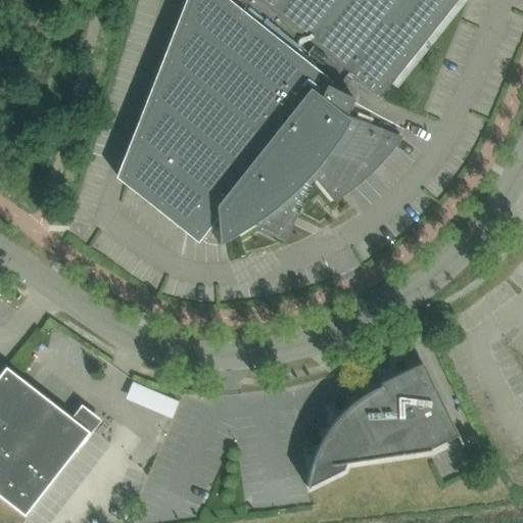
[(197,0),(127,181),(197,236),(217,212),(219,244),(235,236),(247,228),(257,221),(254,227),(283,241),(315,178),(333,200),(340,196),(346,191),(353,187),(360,182),(366,176),(371,171),(377,165),(382,159),(386,154),(391,148),(396,142),(400,136),(346,114),(354,99),(334,89),(343,77),(346,79),(350,74),(258,0),(197,0)]
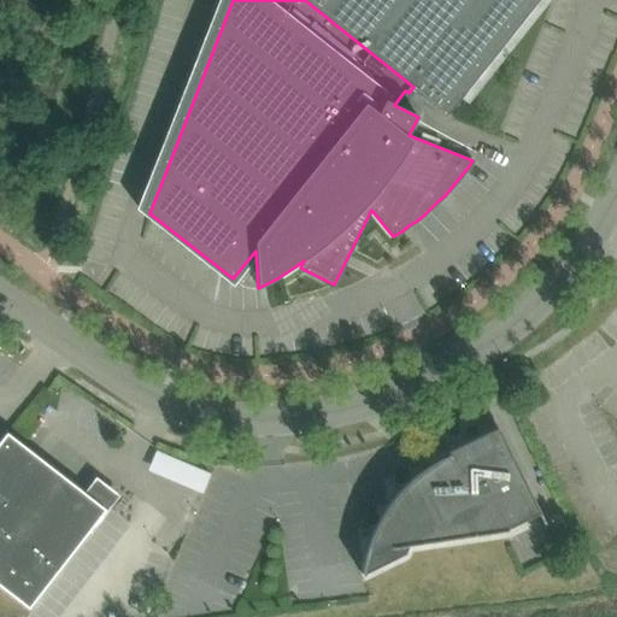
[(305,0),(413,87),(418,90),(448,115),(540,0),(305,0)]
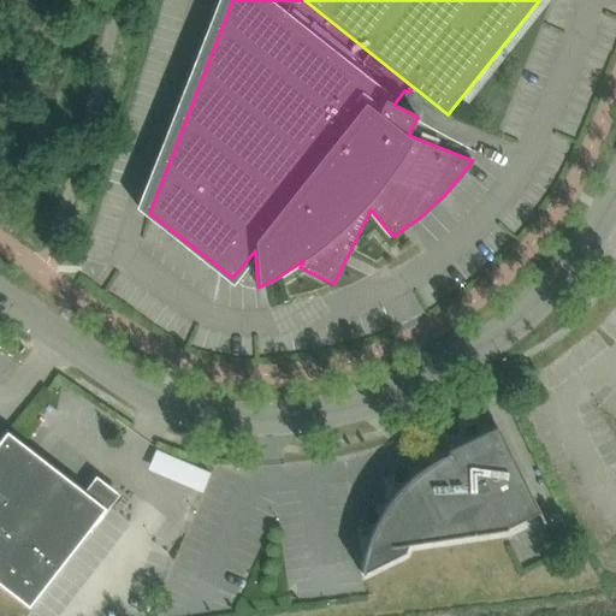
[(523,403),(534,397),(528,386),(517,392),(523,403)]
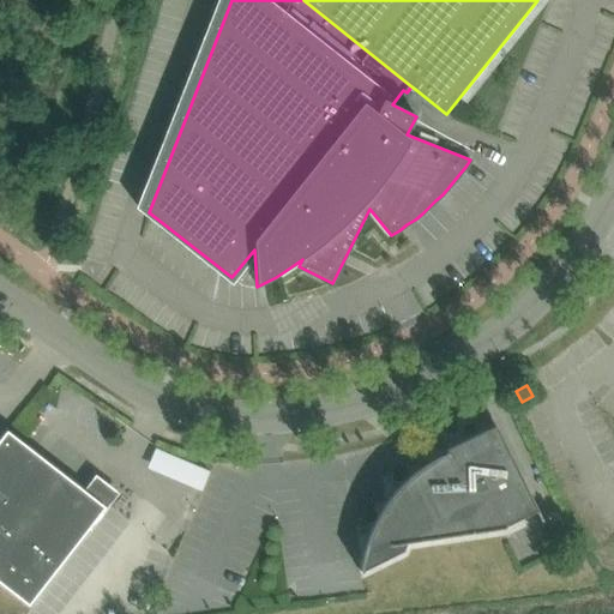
[(480,422),(492,416),(486,405),(475,411),(480,422)]
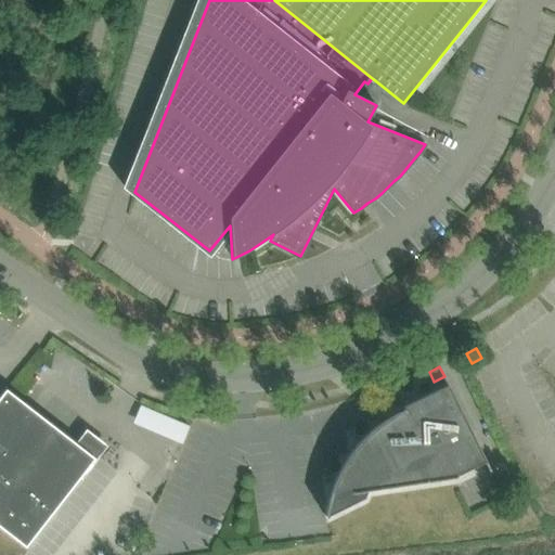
[(468,425),(446,378),(443,379),(447,385),(397,410),(398,413),(391,416),(384,410),(377,417),(383,422),(372,430),(362,440),(353,450),(346,461),(343,467),(336,479),(332,492),(328,505),(326,518),(346,508),(364,498),(366,490),(456,477),(485,461),(468,425)]
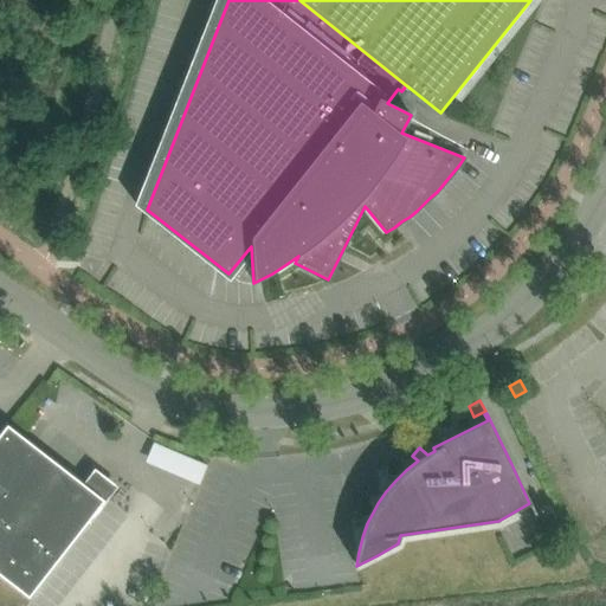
[(82,532),(104,502),(7,426),(0,434),(0,575),(28,598),(82,532)]
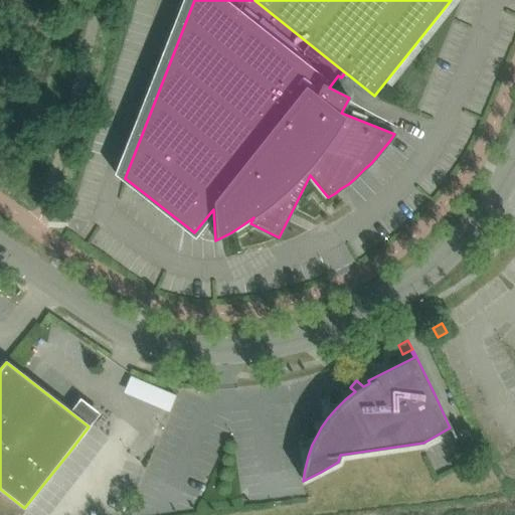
[(130,375),(122,392),(168,412),(175,395),(130,375)]
